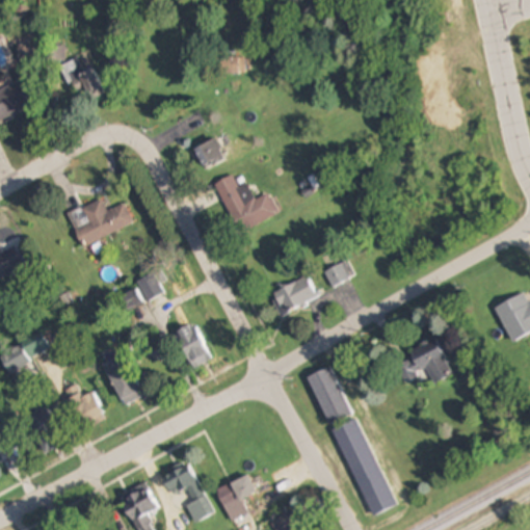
[(91,65),(84,70),(77,56),(58,64),(68,83),(75,79),(82,94),(101,84),(91,65)]
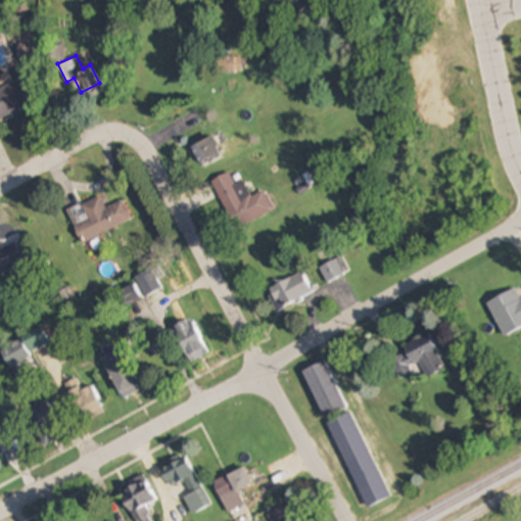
[(219,70),(234,69),(233,55),(218,56),(219,70)]
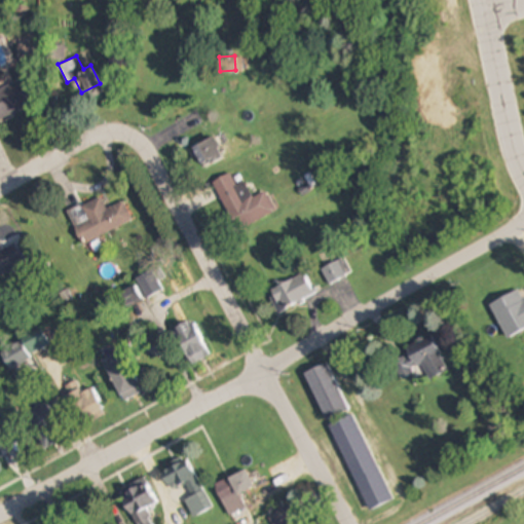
[(0,116),(30,105),(21,79),(0,86),(0,116)]
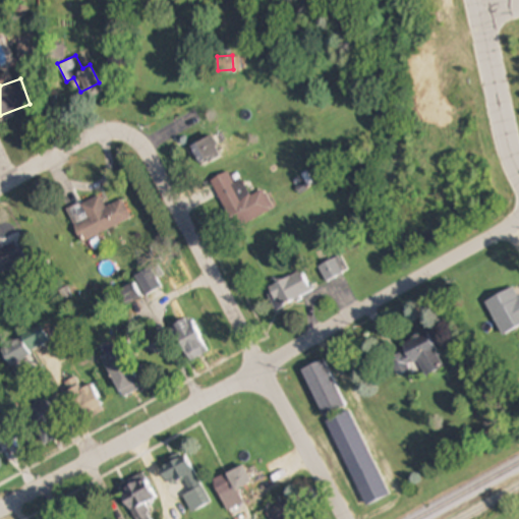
[(221,154),(210,133),(191,143),(202,164),(221,154)]
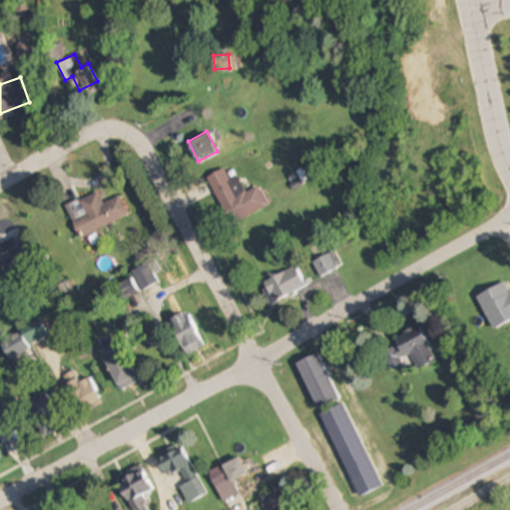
[(235,176),(230,179),(223,166),(205,176),(231,223),(268,203),(257,184),(243,191),(235,176)]
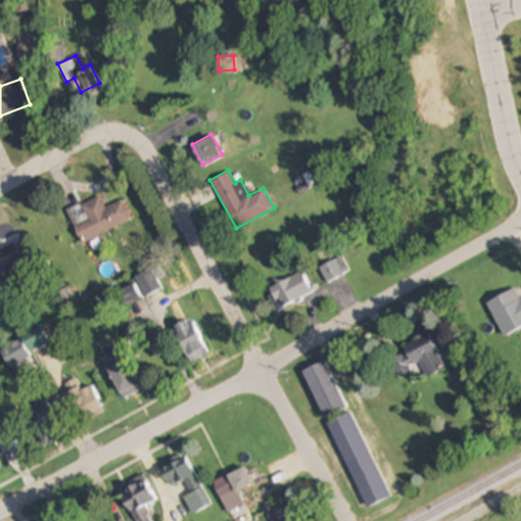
[(104,205),(99,194),(67,207),(81,240),(130,219),(122,198),(104,205)]
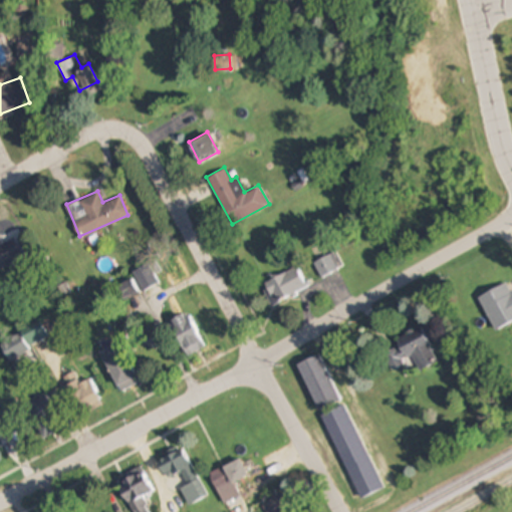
[(0,267),(19,265),(16,240),(0,242),(0,267)]
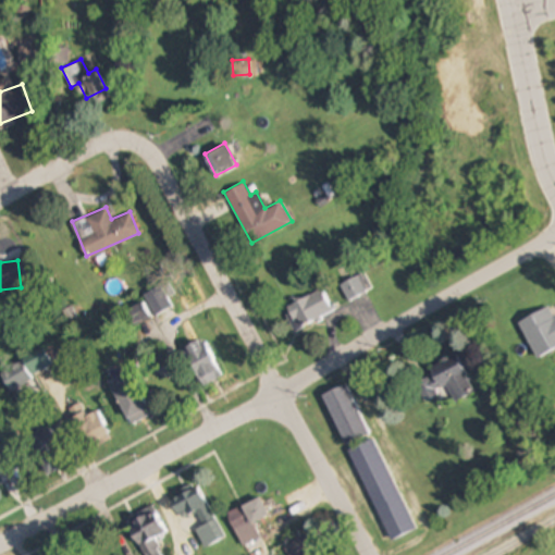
[(340,284),(348,300),(371,287),(362,271),(340,284)]
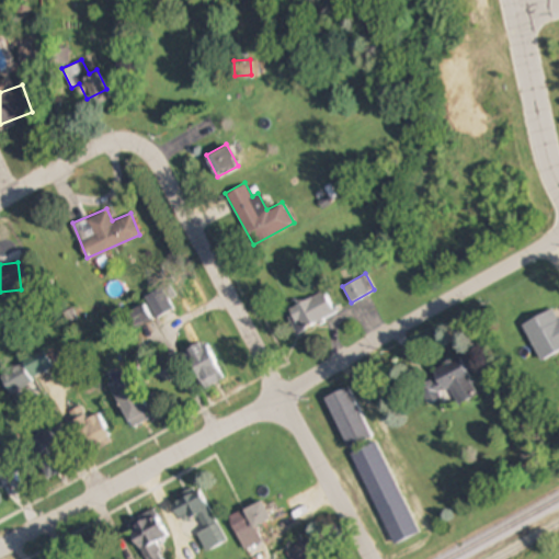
[(287,308),(298,330),(334,311),(323,289),(287,308)]
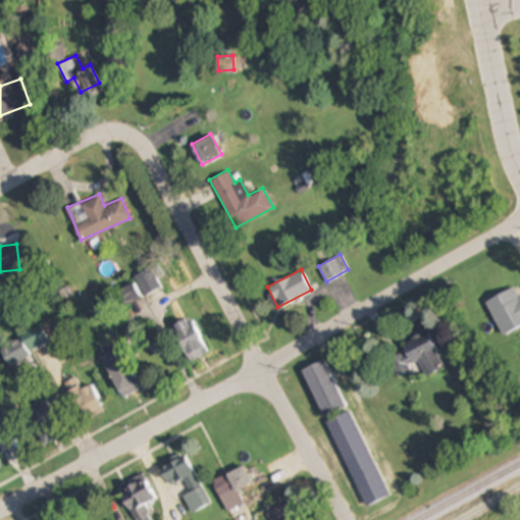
[(502,334),(519,324),(519,293),(516,286),(485,300),(502,334)]
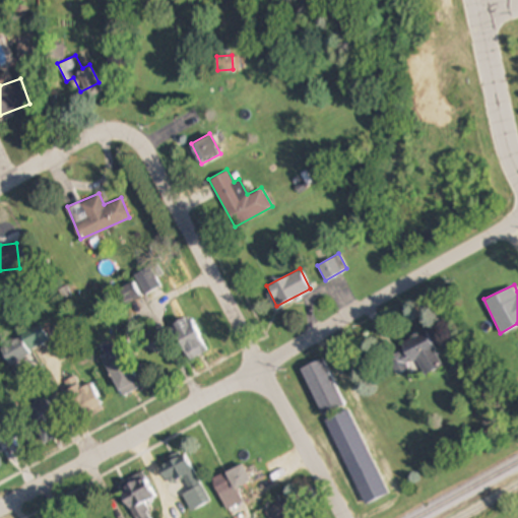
[(187,359),(208,347),(192,313),(171,324),(187,359)]
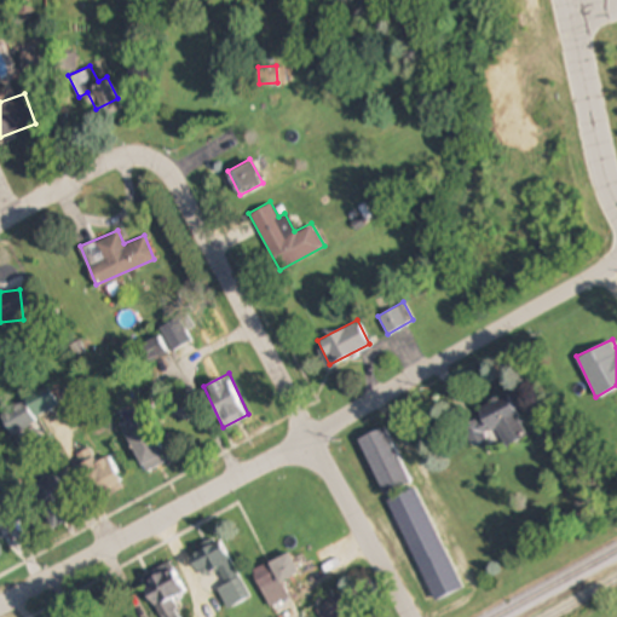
[(19,448),(42,433),(34,419),(57,404),(45,384),(0,410),(0,415),(19,448)]
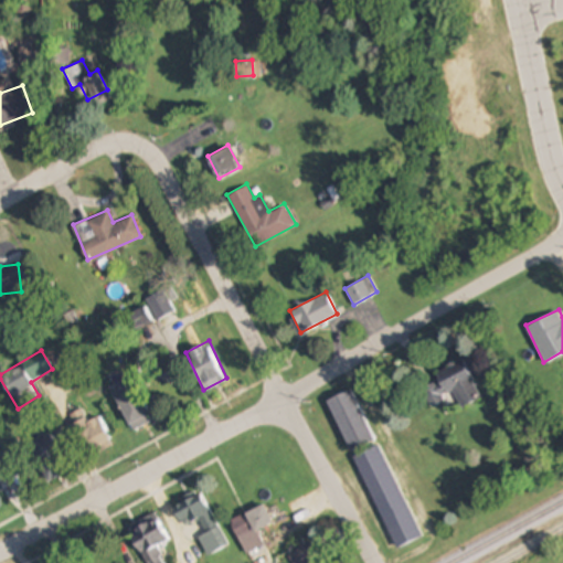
[(463,361),(418,381),(428,404),(453,392),(459,406),(479,397),(463,361)]
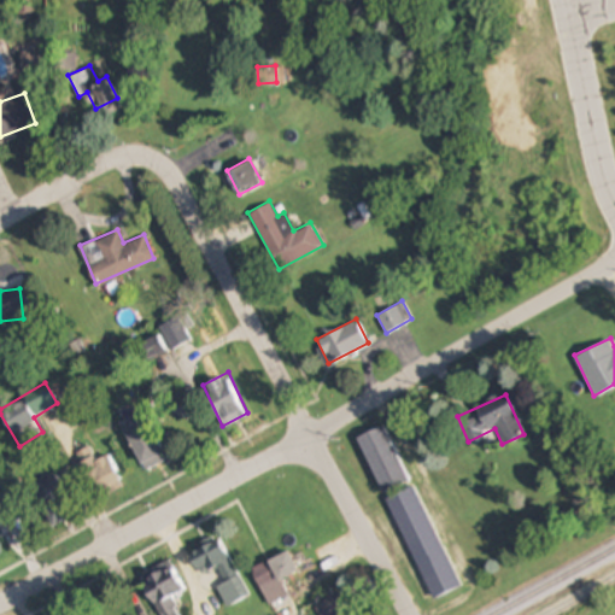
[(119,420),(141,469),(168,458),(146,409),(119,420)]
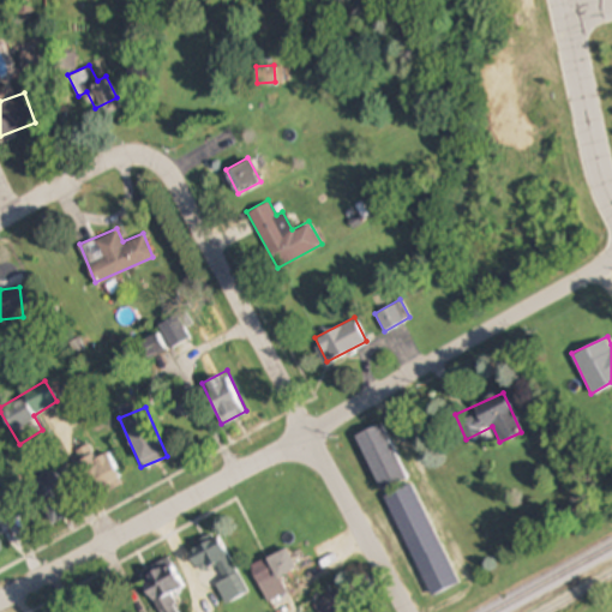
[(354,433),(379,490),(405,478),(379,423),(354,433)]
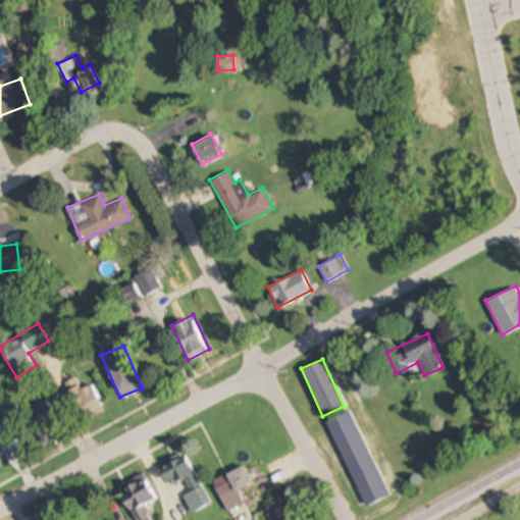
[(65,381),(72,419),(100,414),(95,383),(78,386),(76,379),(65,381)]
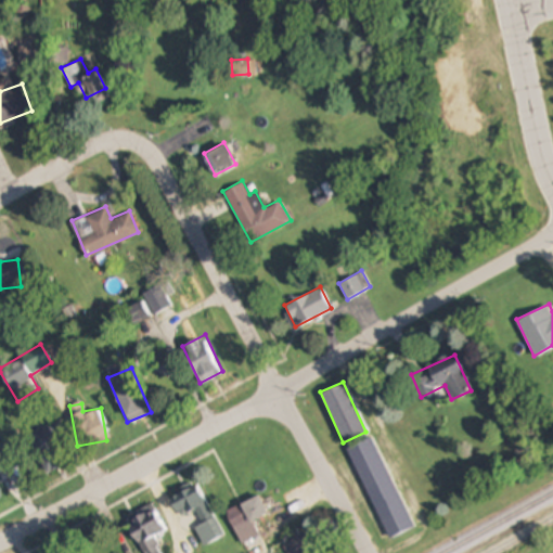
[(27,432),(43,472),(77,458),(62,419),(27,432)]
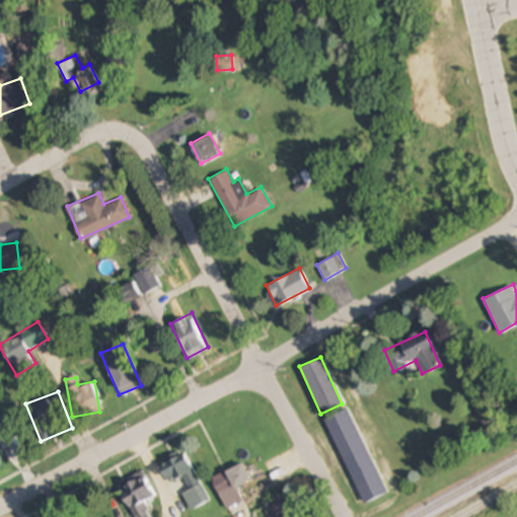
[(386,492),(347,408),(323,419),(362,503),(386,492)]
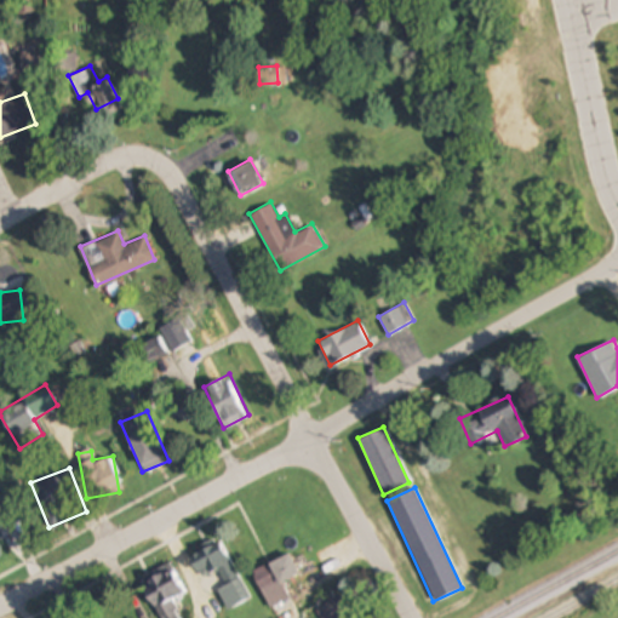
[(222,539),(189,554),(199,577),(217,568),(224,585),(217,589),(225,608),(249,599),(222,539)]
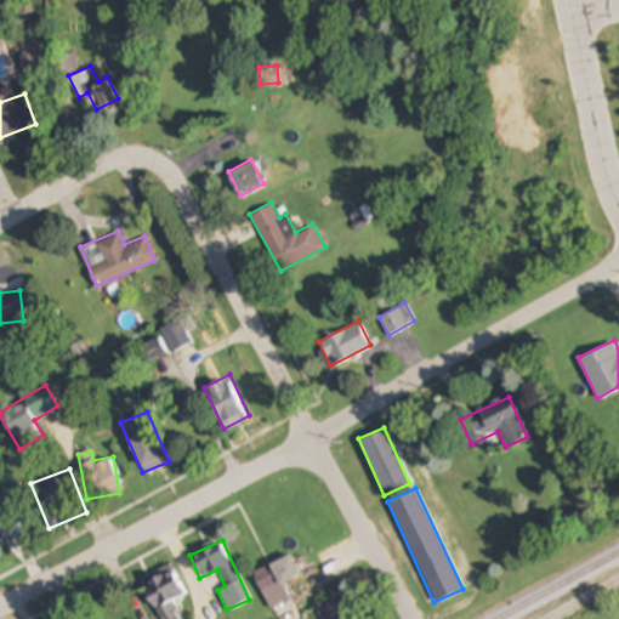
[(253,569),(268,609),(289,601),(282,581),(299,575),(290,555),(253,569)]
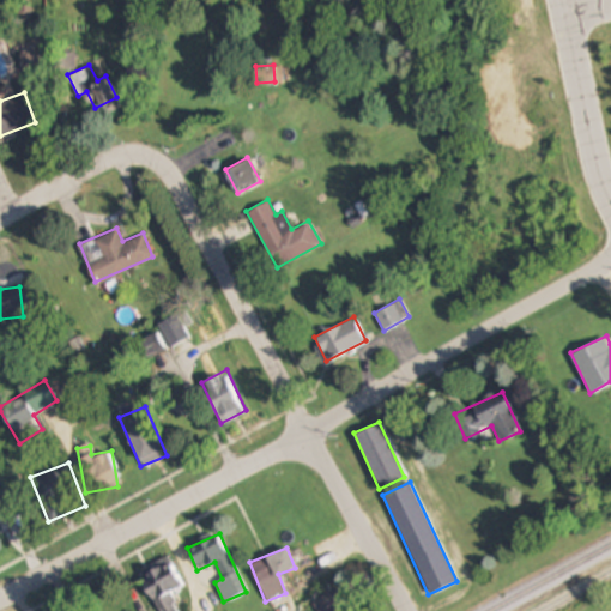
[(346,610),(338,590),(312,600),(315,610),(346,610)]
